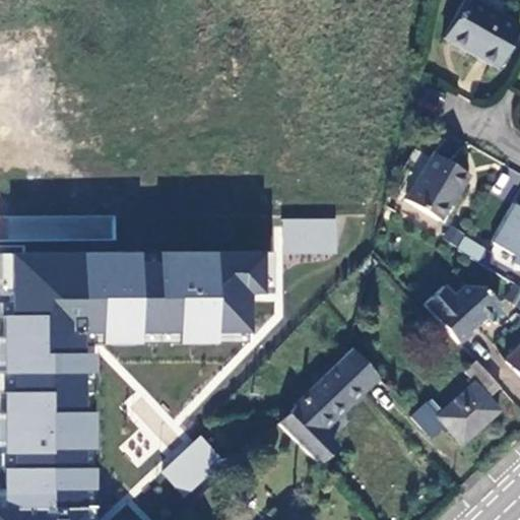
[(518,27),(470,0),(462,0),(442,37),(495,68),(518,27)]
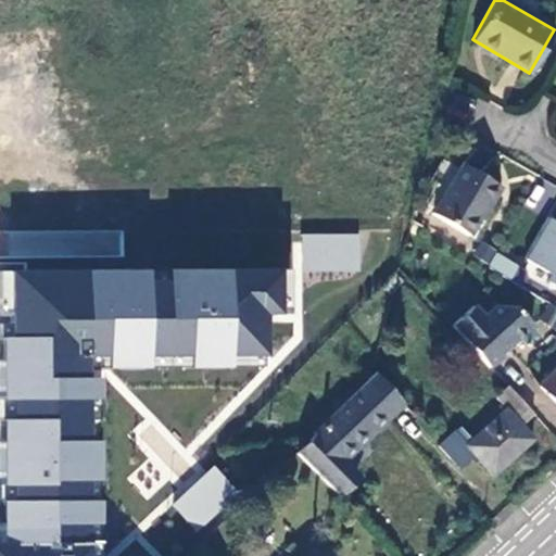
[(462,163),(431,213),(468,235),(497,186),(462,163)]
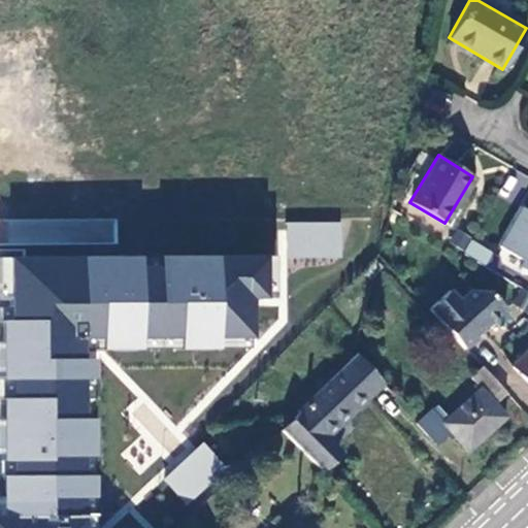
[(527,210),(521,206),(498,245),(523,261),(520,266),(527,270),(527,210)]
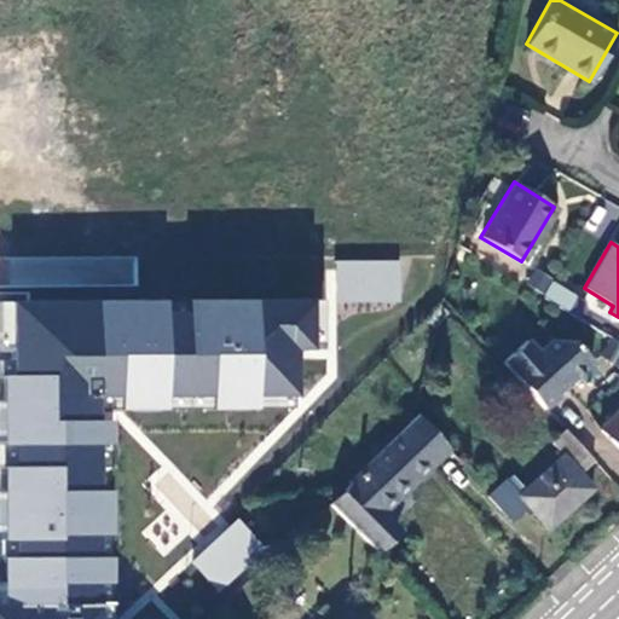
[(400,261),(335,262),(336,301),(400,301),(400,261)]
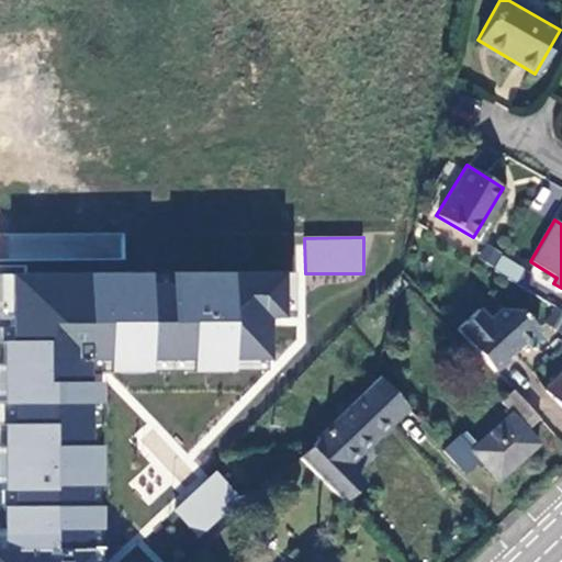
[(499,254),(491,268),(517,283),(525,269),(499,254)]
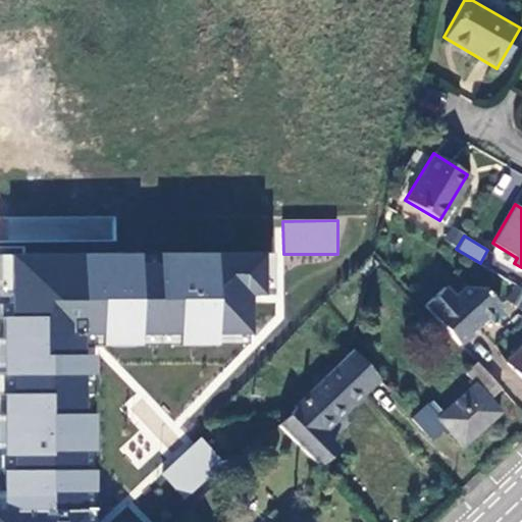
[(89,521),(89,511),(88,347),(247,346),(246,296),(263,296),(262,250),(0,252),(0,521),(89,521)]
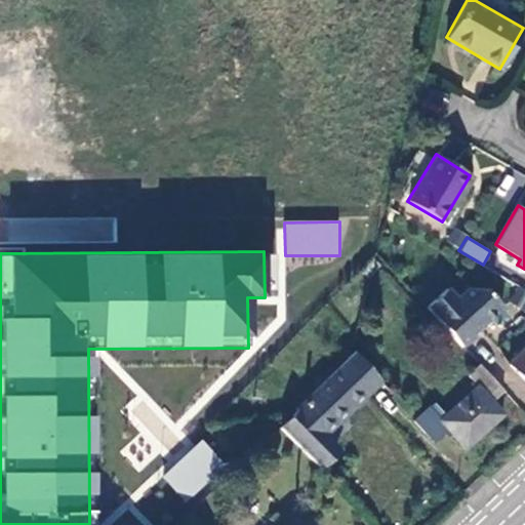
[(522,271),(490,251),(483,265),(514,283),(522,271)]
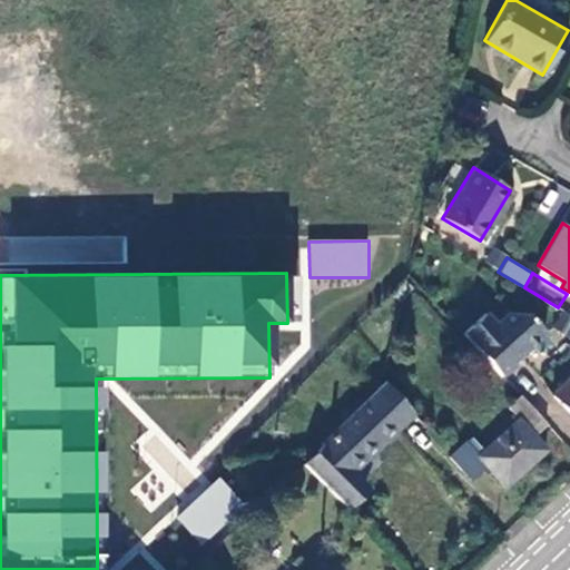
[(412,286),(405,281),(393,293),(401,300),(412,286)]
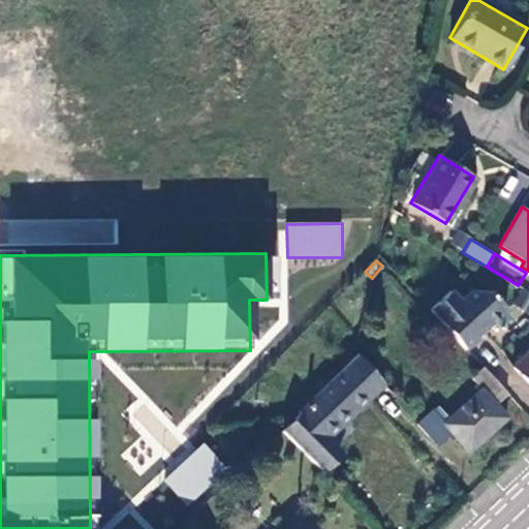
[(512,305),(528,313),(528,291),(522,288),(512,305)]
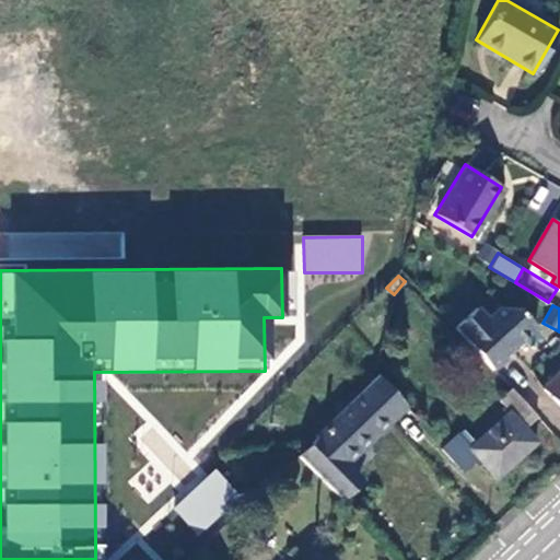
[(487,318),(476,307),(455,326),(493,369),(505,357),(504,354),(535,326),(518,307),(500,306),(487,318)]
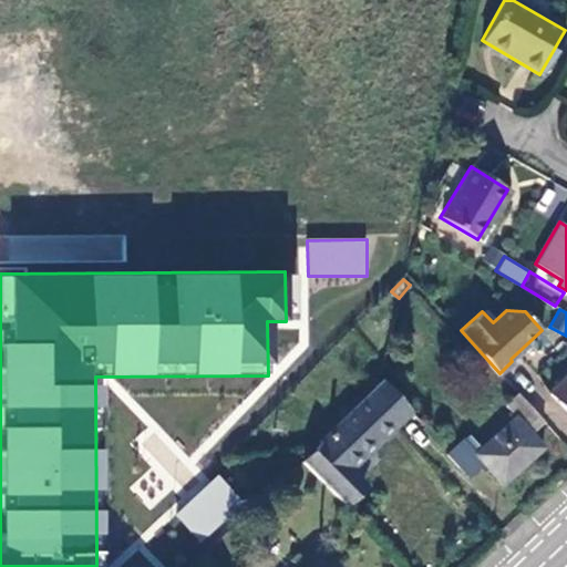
[(566,373),(549,391),(566,409),(566,373)]
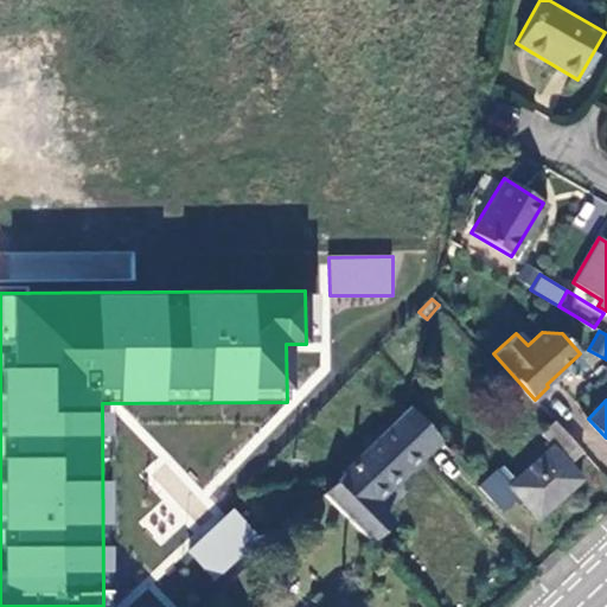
[(410,477),(445,445),(440,439),(409,408),(345,470),(347,472),(325,494),(371,542),(395,519),(376,500),(406,473),(410,477)]
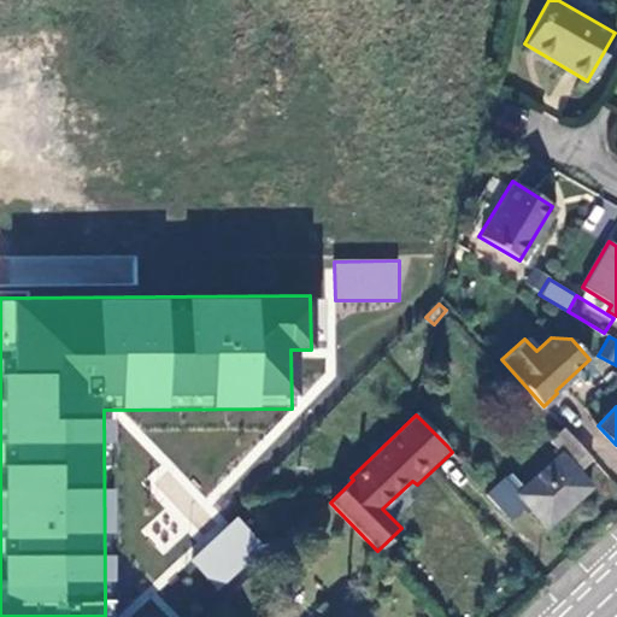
[(577,472),(591,459),(563,428),(550,441),(560,454),(522,488),(509,474),(486,494),(507,519),(524,505),(545,526),(589,487),(577,472)]
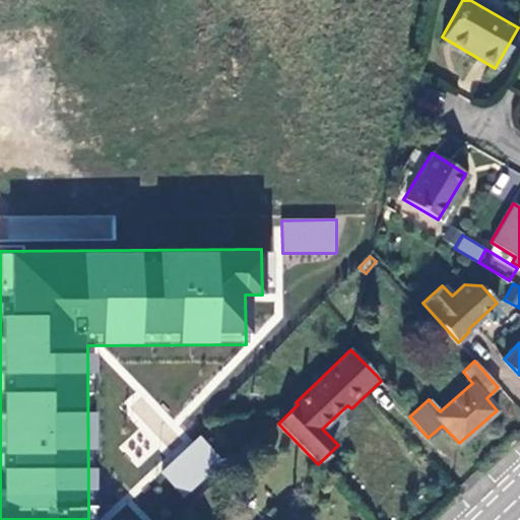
[(199,436),(159,472),(183,498),(223,461),(199,436)]
